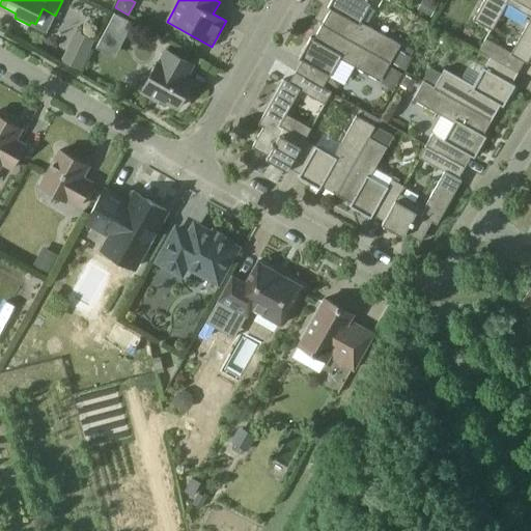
[(323,25),(391,63),(401,45),(361,22),(371,4),(370,3),(372,0),(332,0),(328,7),(331,9),(323,25)]
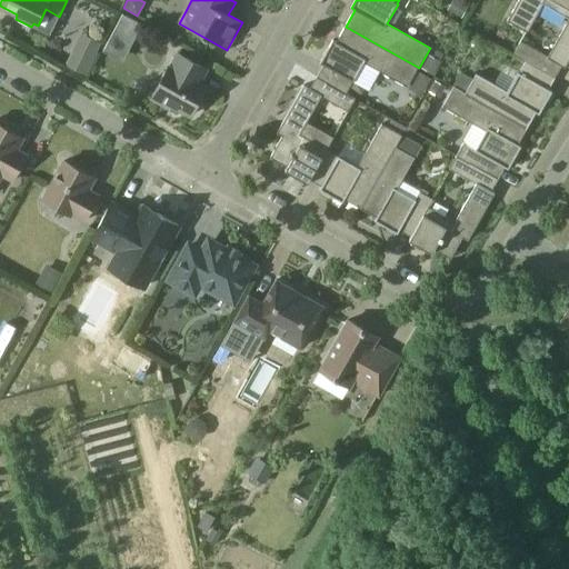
[(468,6),(458,0),(451,0),(447,9),(461,18),(468,6)]
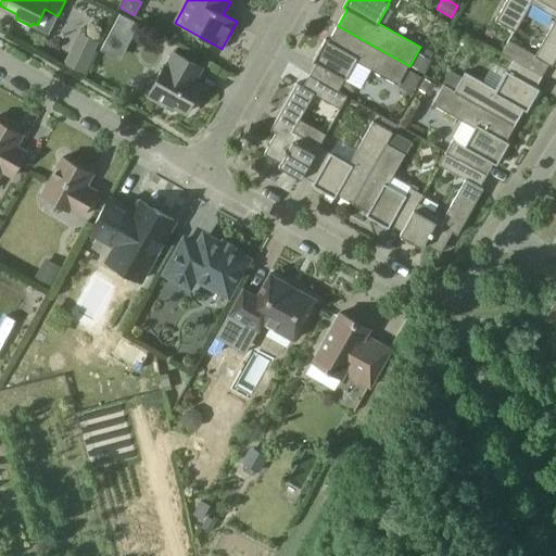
[(516,32),(531,3),(533,0),(507,0),(496,21),(516,32)]
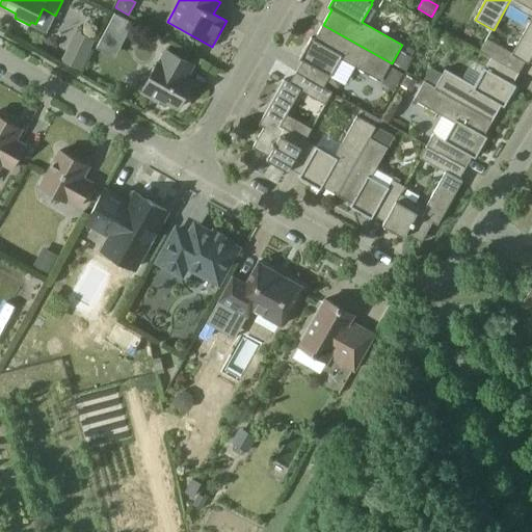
[(480,51),(491,57),(520,73),(526,61),(529,63),(531,57),(531,0),(510,0),(508,3),(531,17),(531,18),(512,53),(487,38),(480,51)]
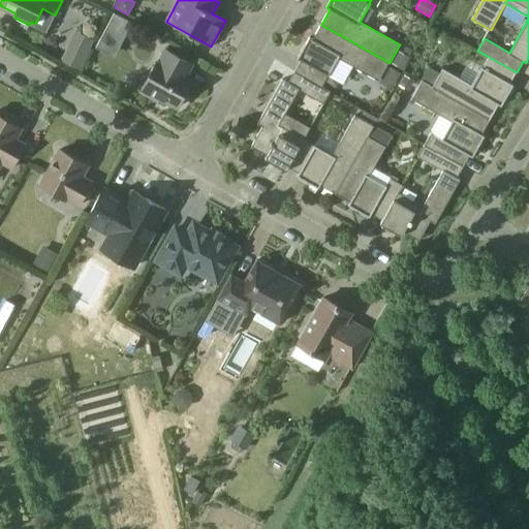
[(113,12),(105,27),(124,36),(131,22),(113,12)]
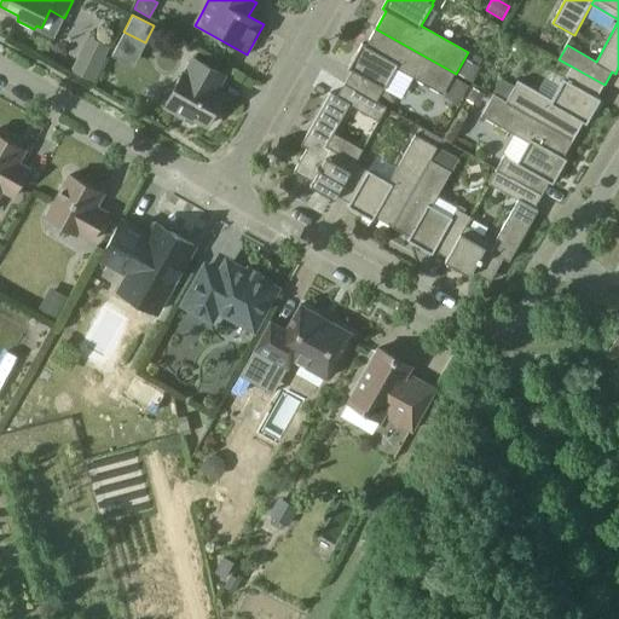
[(352,71),(345,84),(377,102),(385,90),(397,68),(444,94),(456,74),(376,29),(366,46),(363,44),(348,69),(352,71)]
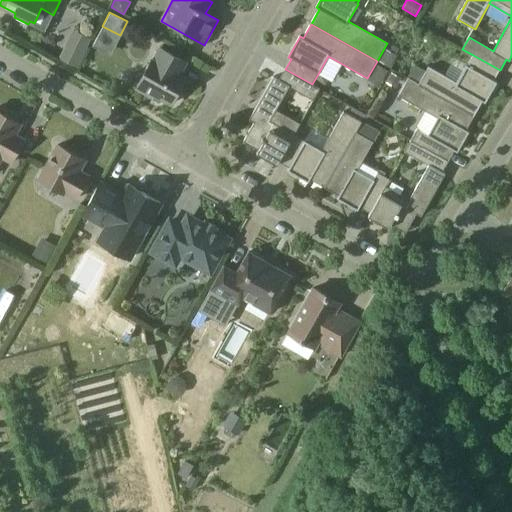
[(84,52),(66,43),(58,59),(77,68),(84,52)]
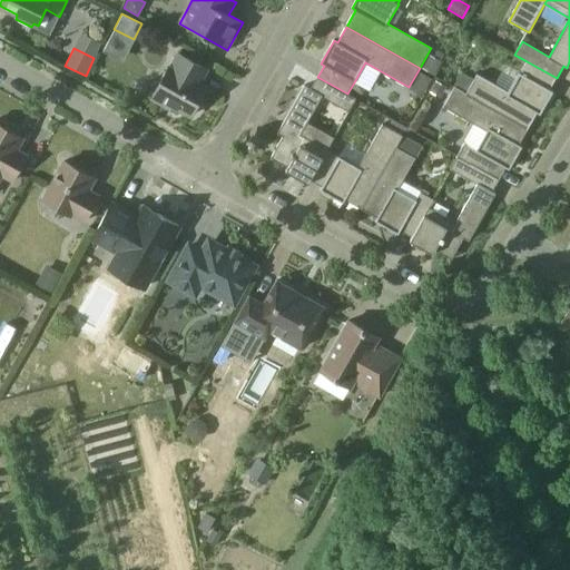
[(200,84),(208,70),(178,53),(170,67),(169,66),(151,99),(168,109),(170,106),(190,117),(207,87),(200,84)]
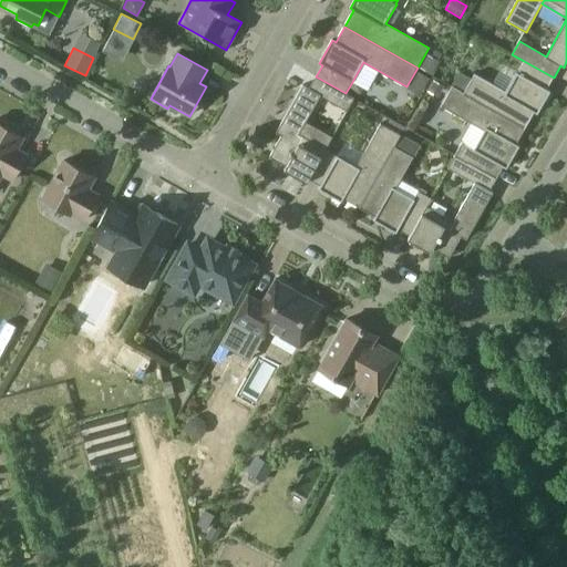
[(440,61),(425,53),(418,66),(432,74),(440,61)]
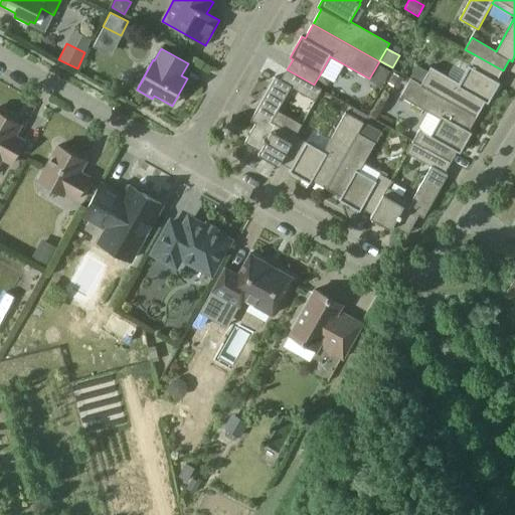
[(432,67),(421,83),(477,116),(485,102),(488,104),(500,82),(497,80),(503,70),(476,55),(470,65),(460,82),(432,67)]
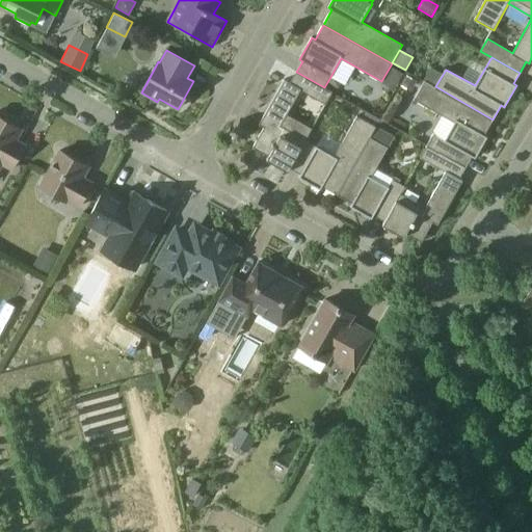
[(403,74),(390,67),(380,83),(394,90),(403,74)]
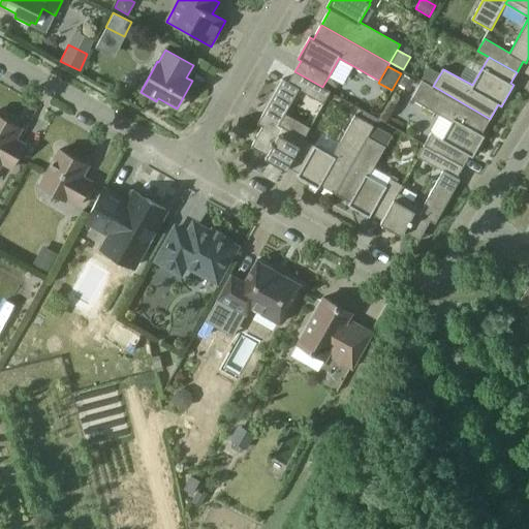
[(428,66),(422,78),(432,85),(439,72),(428,66)]
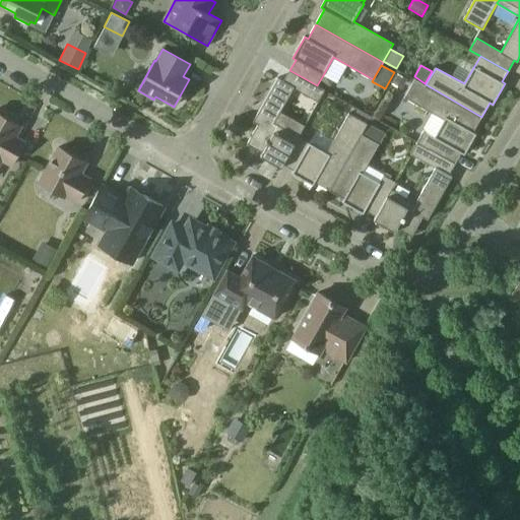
[(325,90),(317,85),(289,70),(283,81),(278,78),(253,122),(258,124),(248,144),(263,152),(261,155),(281,168),(283,165),(299,137),(274,123),(294,88),(319,103),(325,90)]
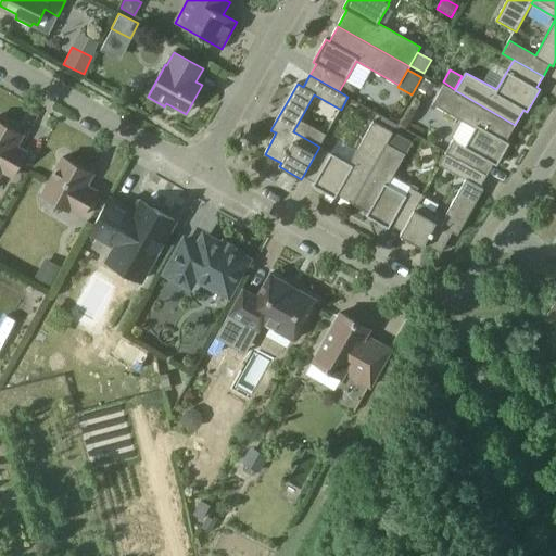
[(430,95),(436,84),(425,78),(419,89),(430,95)]
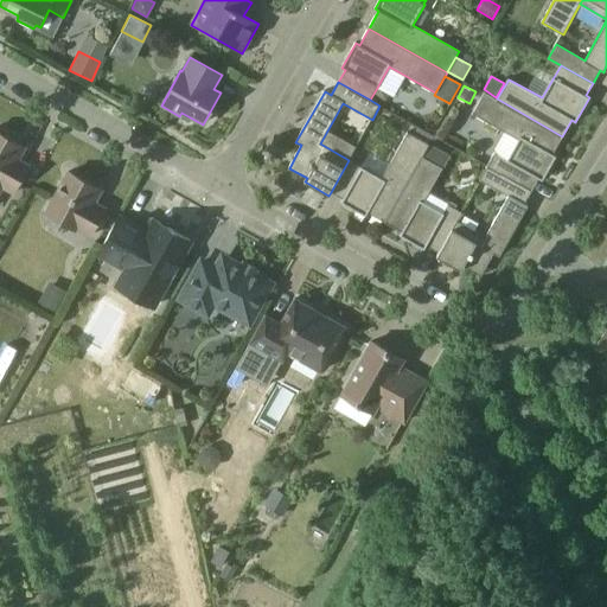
[(487,166),(532,191),(538,178),(542,180),(556,157),(553,154),(562,136),(497,98),(485,93),(473,114),(518,140),(508,159),(496,152),(487,166)]
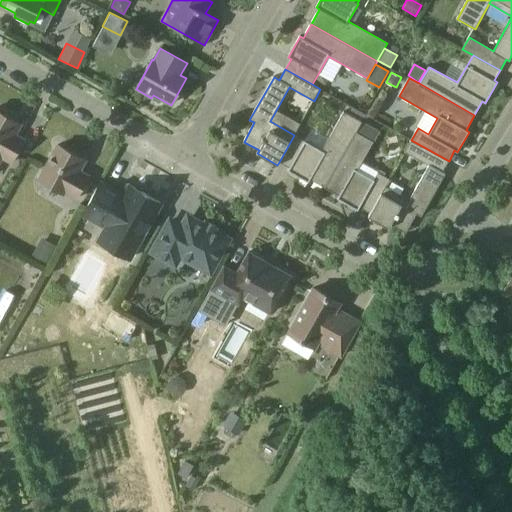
[(323,131),(336,101),(318,94),(306,124),(323,131)]
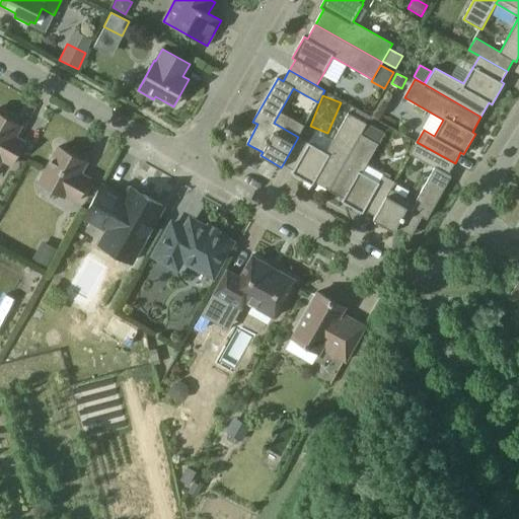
[(366,123),(370,116),(356,107),(353,115),(366,123)]
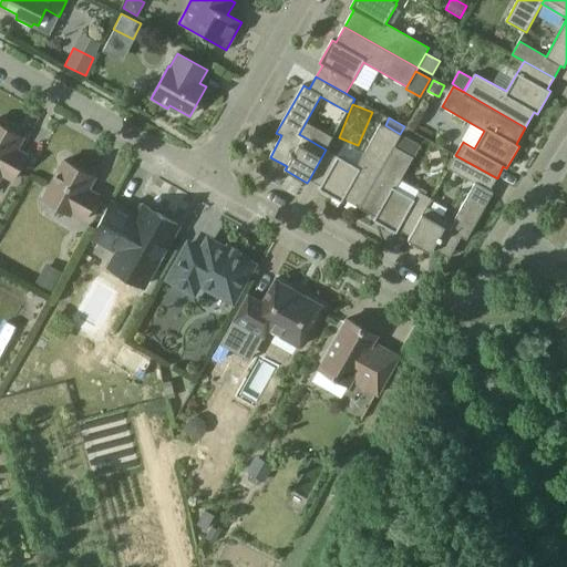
[(326,150),(309,179),(321,185),(319,189),(341,202),(343,198),(360,207),(394,146),(400,134),(385,125),(381,123),(357,166),(338,156),(326,150)]
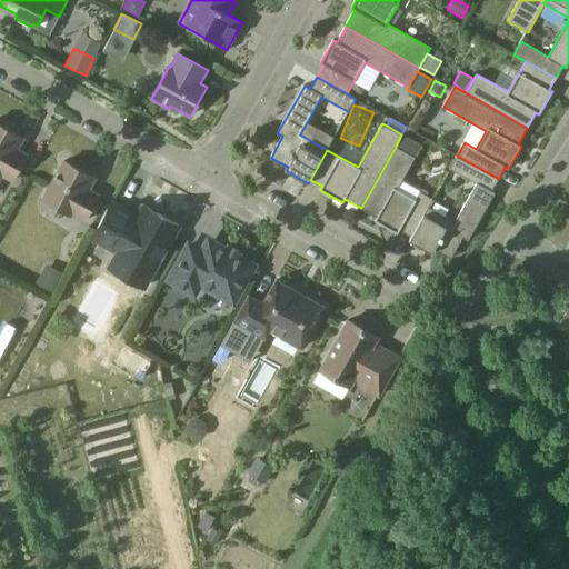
[(0,173),(13,181),(28,156),(13,148),(20,136),(0,125),(0,173)]
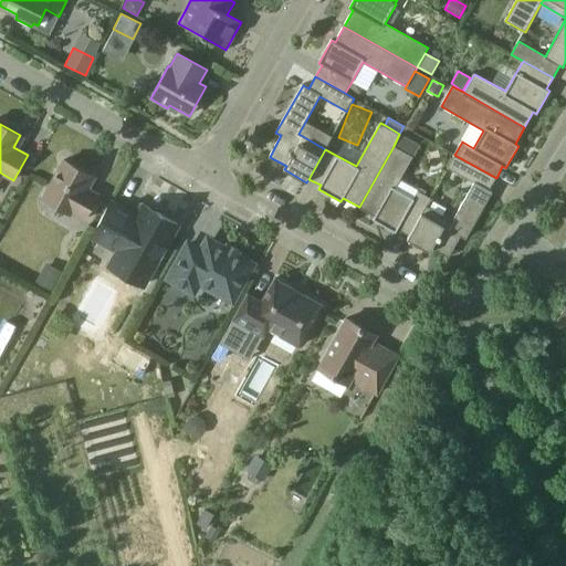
[(394,146),(359,207),(375,216),(373,220),(396,232),(398,229),(409,236),(426,206),(428,207),(432,199),(418,191),(419,189),(400,179),(410,156),(394,146)]
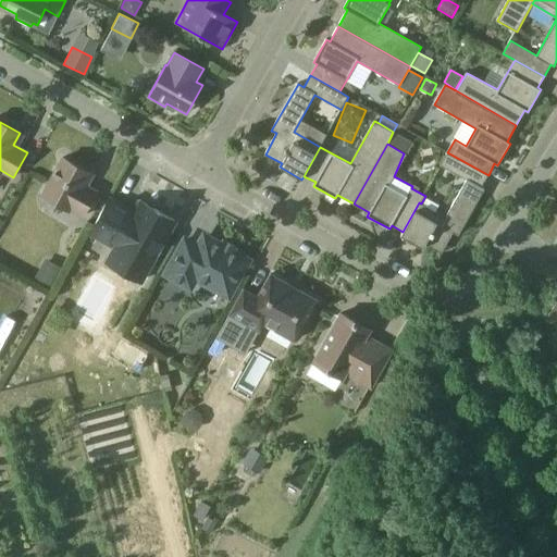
[(419,202),(403,232),(400,235),(423,248),(425,244),(442,254),(453,233),(458,235),(484,188),(482,187),(489,175),(447,152),(440,165),(467,180),(445,218),(421,203),(419,202)]
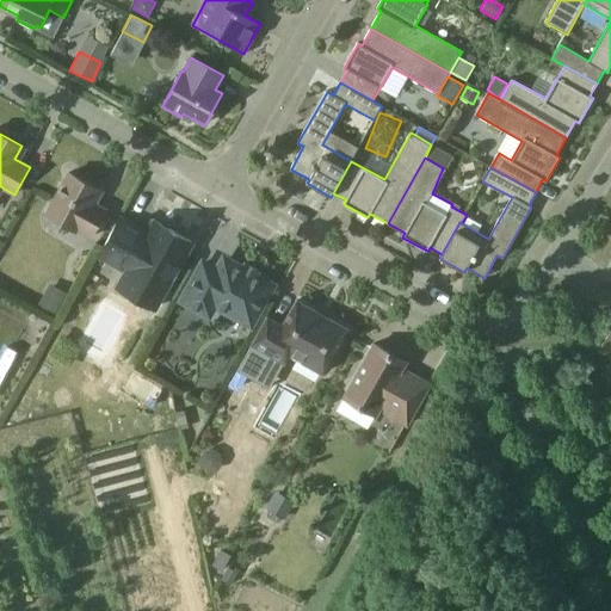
[(91,238),(106,210),(94,203),(102,191),(69,173),(47,215),(75,230),(76,229),(91,238)]
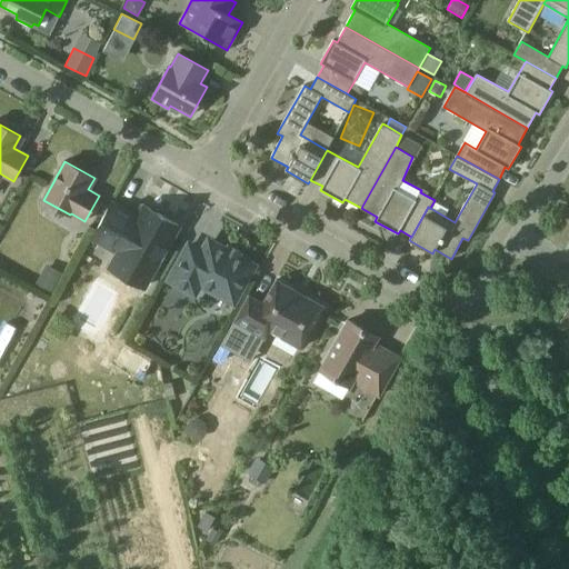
[(179,226),(145,206),(138,217),(112,203),(92,238),(118,252),(116,257),(150,277),(179,226)]
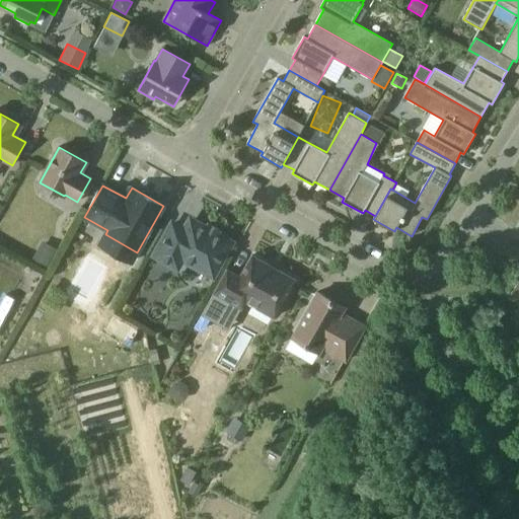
[(213,274),(230,243),(217,236),(220,231),(206,223),(203,228),(191,221),(186,231),(173,224),(156,254),(176,267),(182,256),(213,274)]
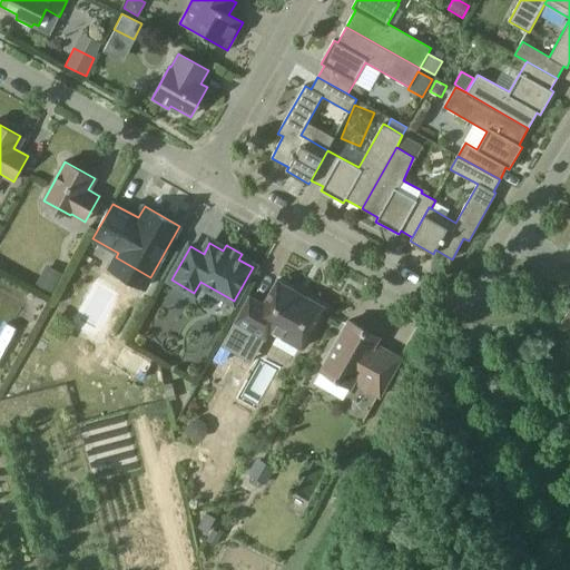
[(52,293),(62,274),(46,264),(35,284),(52,293)]
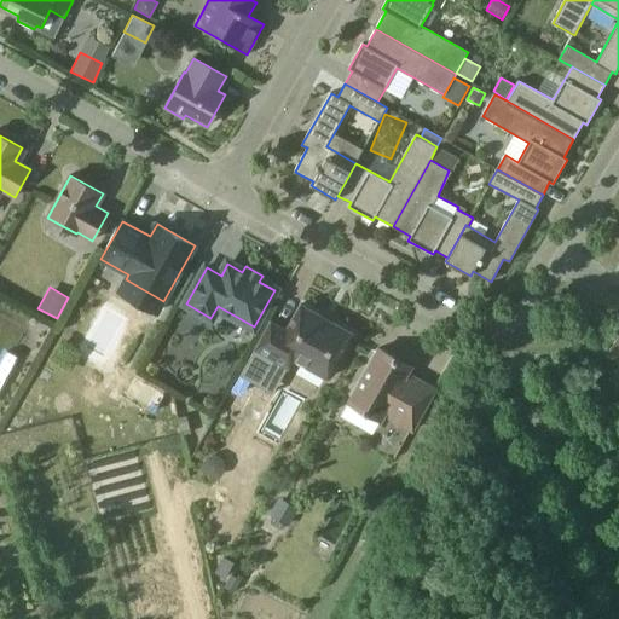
[(271,322),(255,350),(241,376),(272,394),(293,359),(328,379),(353,334),(301,305),(287,330),(271,322)]
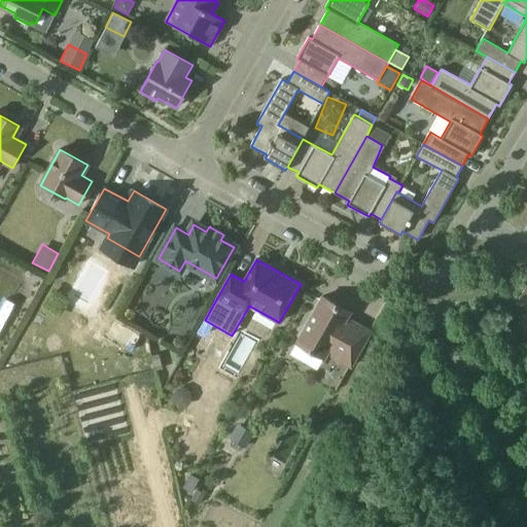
[(526,286),(517,304),(526,309),(526,286)]
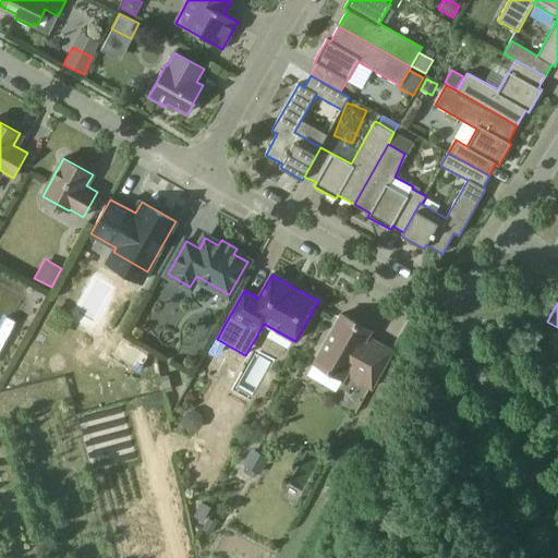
[(372,388),(392,351),(367,337),(371,331),(341,314),(314,364),(342,380),(347,374),(372,388)]
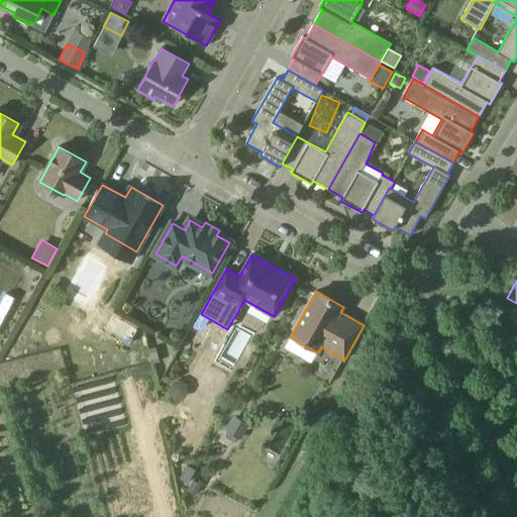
[(105,341),(112,329),(100,322),(94,334),(105,341)]
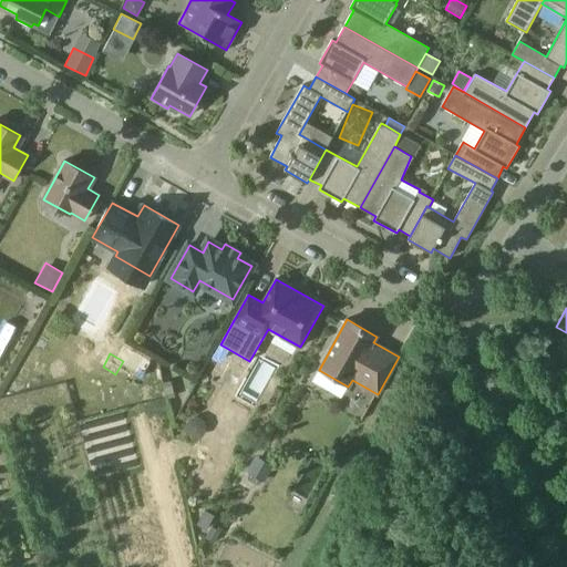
[(272,465),(255,455),(246,472),(264,482),(272,465)]
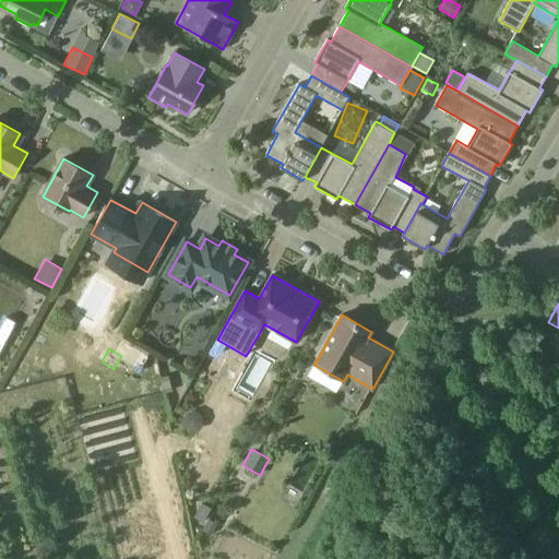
[(211,508),(201,502),(193,516),(203,522),(211,508)]
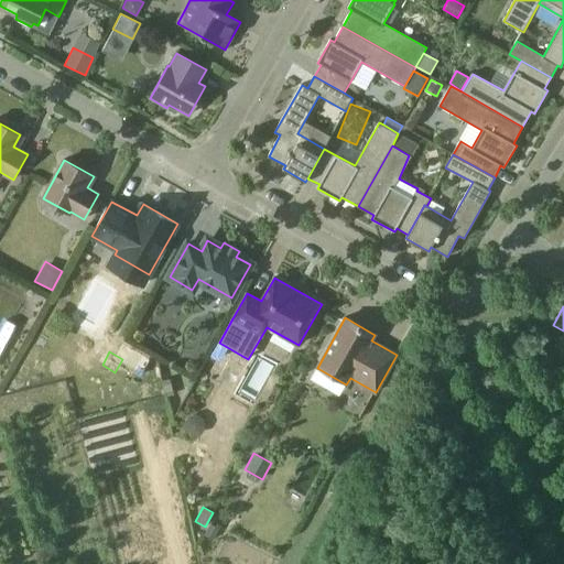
[(219,529),(210,524),(205,535),(213,540),(219,529)]
